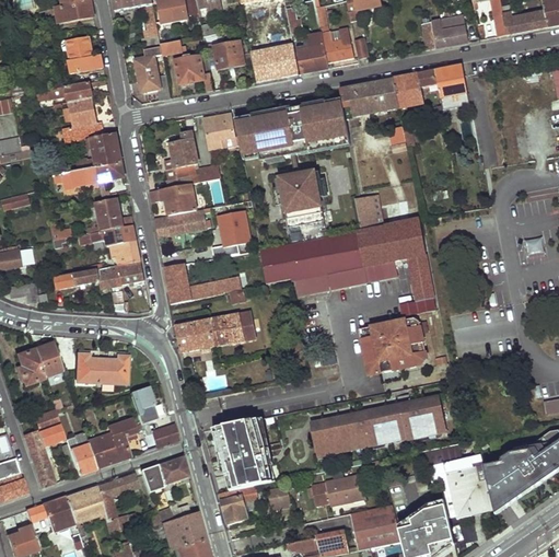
[(94,13),(92,0),(81,0),(63,3),(57,4),(60,21),(94,13)]
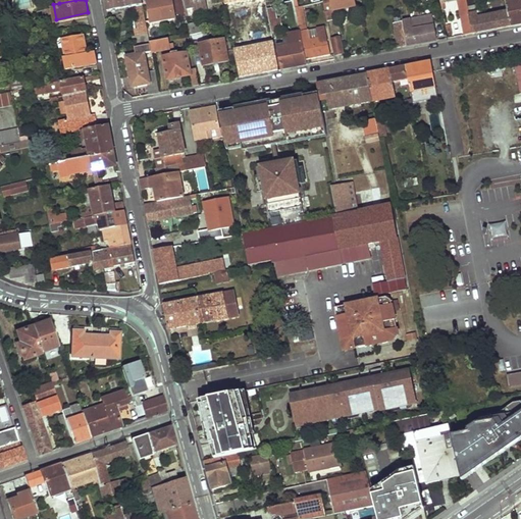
[(106,0),(108,9),(143,2),(143,0),(106,0)]
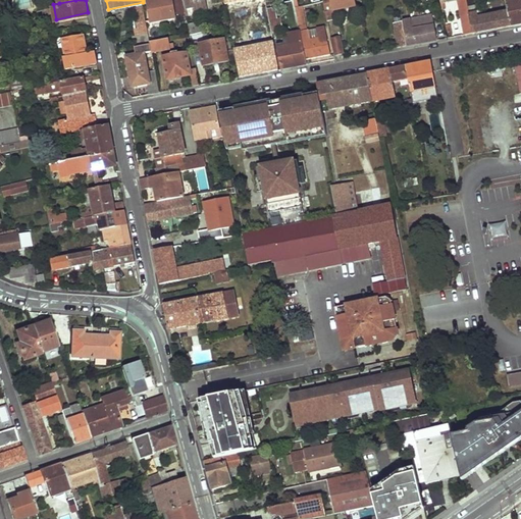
[(174,12),(176,16),(187,14),(186,8),(184,9),(181,0),(149,0),(152,16),(174,12)]
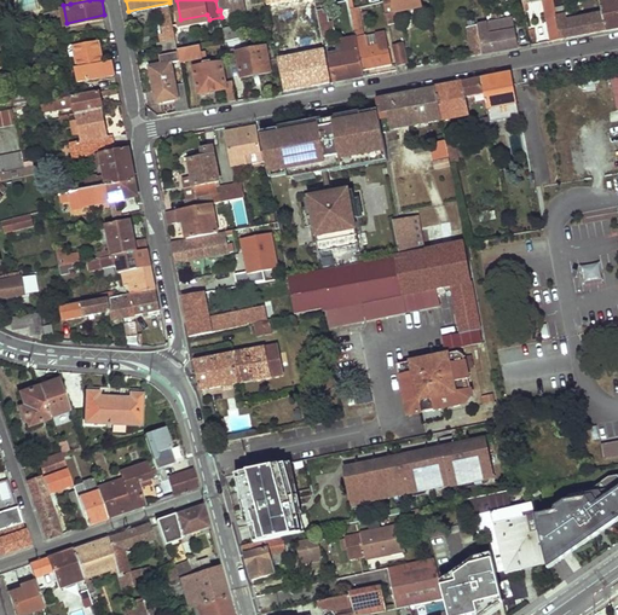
[(313,33),(316,44),(323,44),(318,21),(316,6),(315,0),(299,0),(300,7),(271,13),(278,53),(296,51),(294,38),(313,33)]
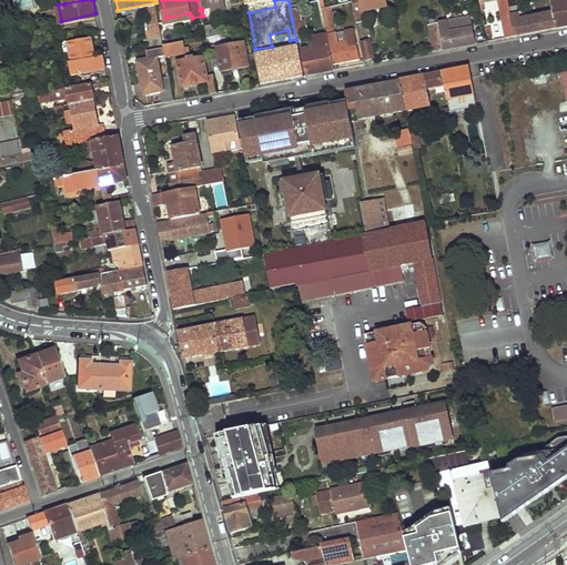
[(353,0),(357,20),(364,19),(361,9),(385,3),(384,0),(353,0)]
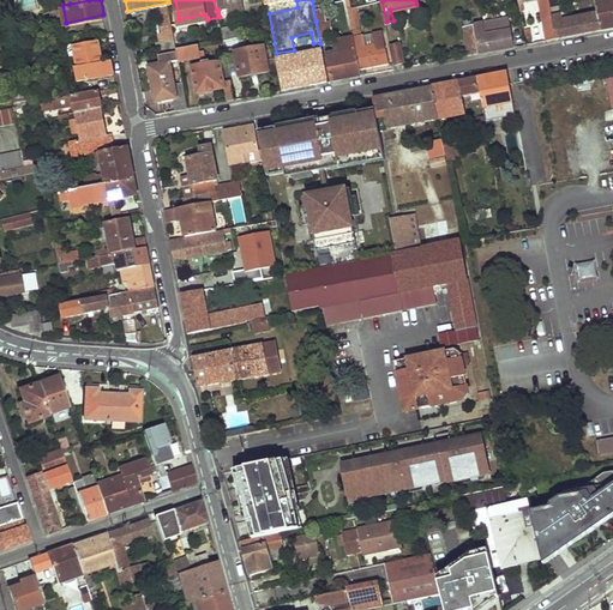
[(539,0),(546,36),(556,34),(551,12),(550,7),(548,0),(539,0)]
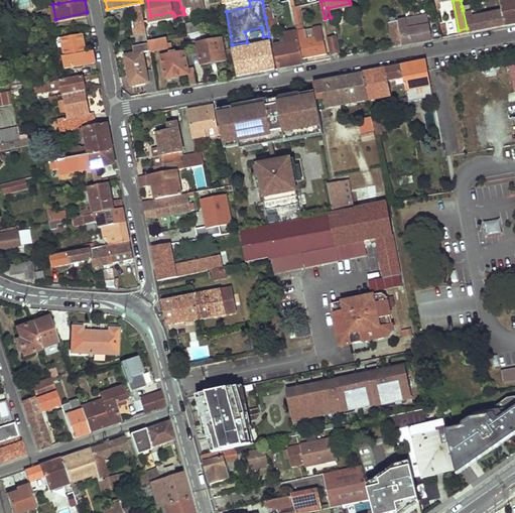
[(499,0),(499,2),(503,21),(514,19),(514,0),(499,0)]
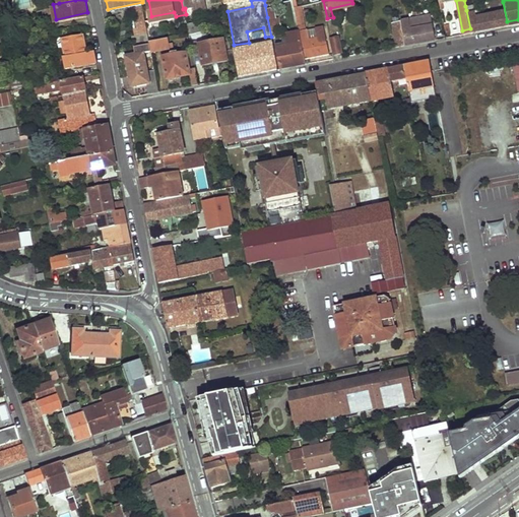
[(489,25),(507,21),(503,2),(466,10),(470,28),(489,25)]
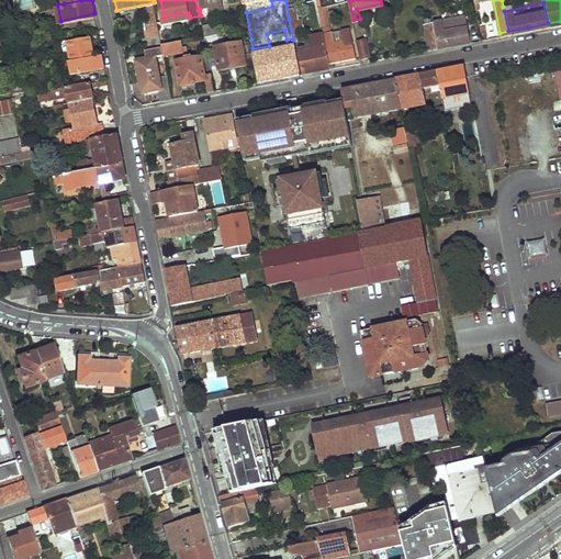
[(293,4),(287,6),(289,19),(295,18),(293,4)]
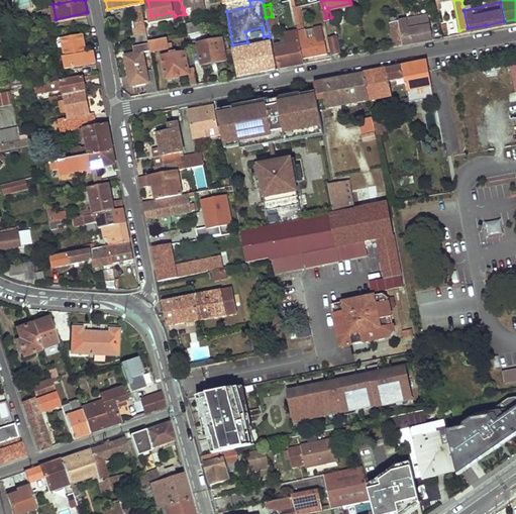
[(306,26),(305,27),(301,4),(293,5),(298,28),(303,56),(326,52),(321,24),(313,25),(315,35),(308,36),(306,26)]
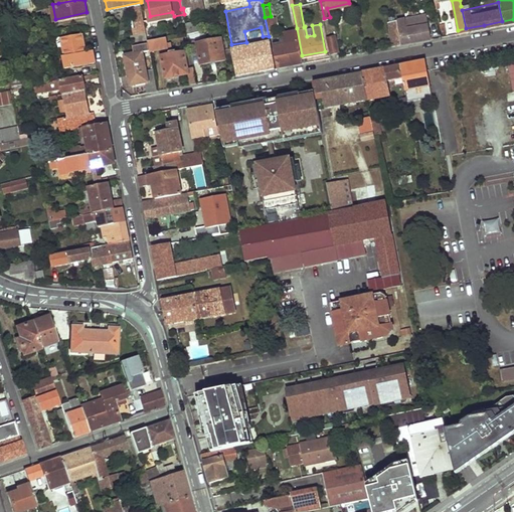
[(136,34),(132,34),(134,45),(148,42),(147,39),(143,14),(134,15),(136,34)]
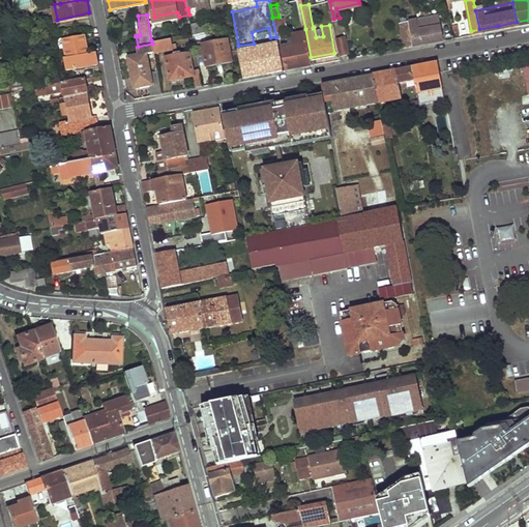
[(438,15),(399,22),(403,44),(429,39),(442,36),(438,15)]
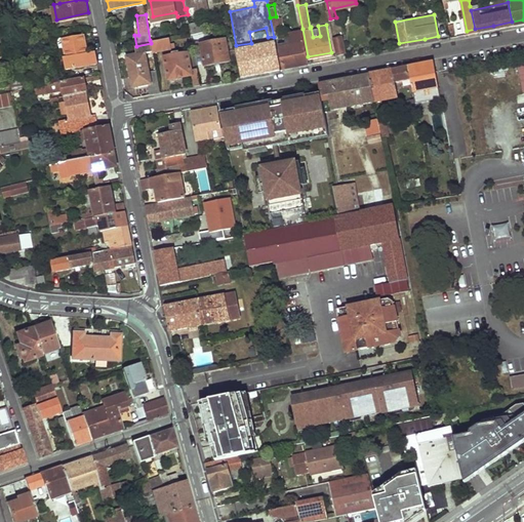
[(193,29),(202,27),(200,17),(191,19),(193,29)]
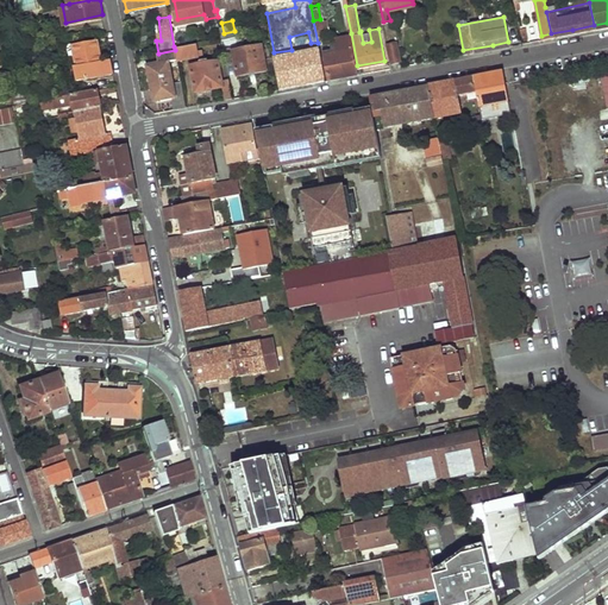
[(369,30),(361,31),(363,43),(371,42),(369,30)]
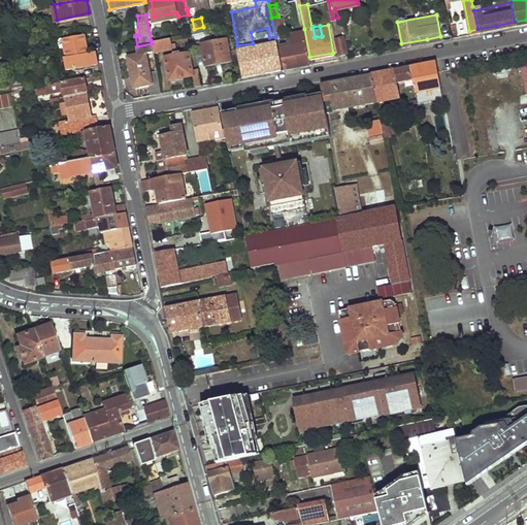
[(299,41),(280,45),(284,66),(295,64),(310,61),(309,57),(304,29),(297,30),(299,41)]
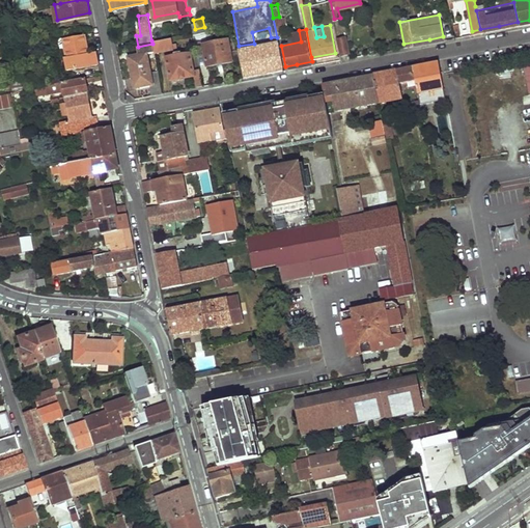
[(228,36),(203,40),(200,30),(193,31),(196,47),(203,45),(206,63),(231,59),(228,36)]
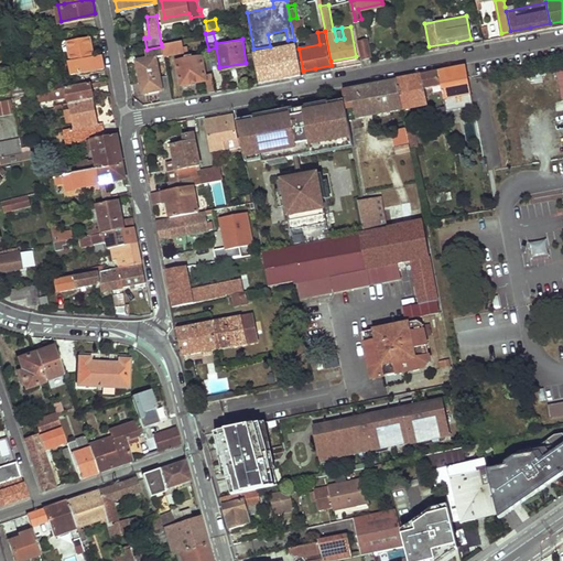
[(91,34),(68,39),(72,58),(96,54),(91,34)]
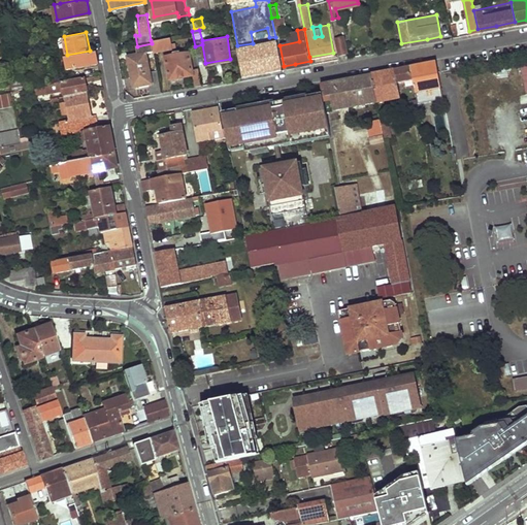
[(343,34),(334,35),(338,51),(347,50),(343,34)]
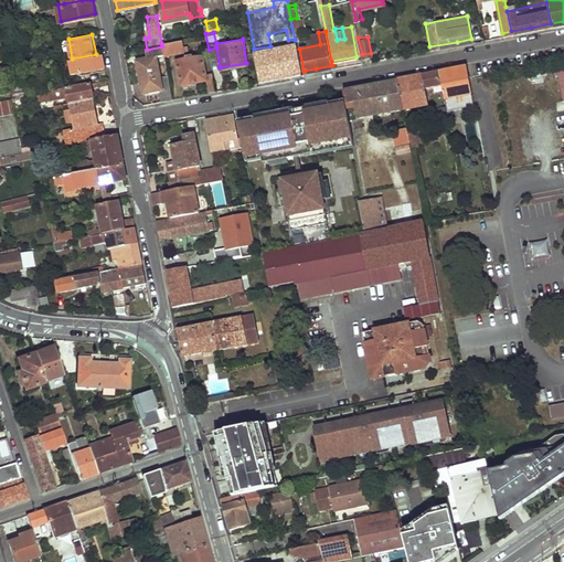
[(161,43),(162,46),(163,55),(184,50),(181,39),(161,43)]
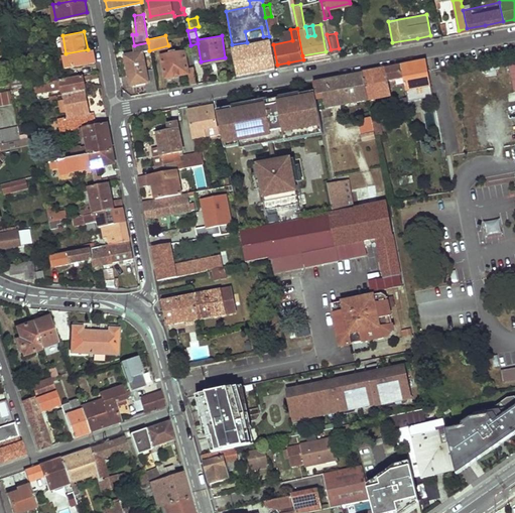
[(147,79),(143,51),(149,50),(148,42),(134,45),(135,50),(124,52),(130,82),(143,80),(145,90),(156,88),(154,78),(147,79)]
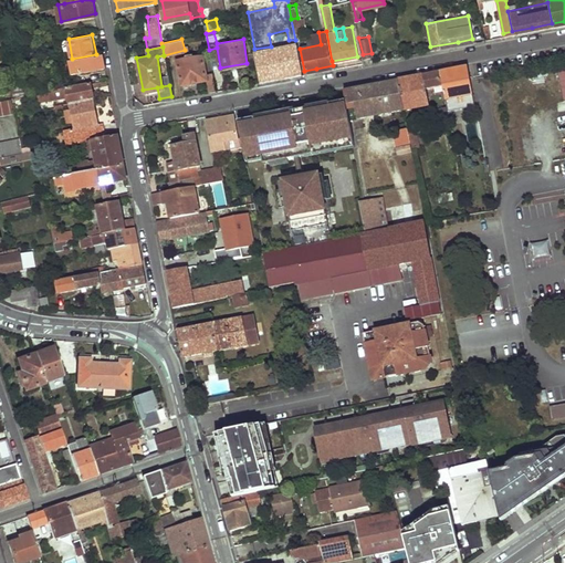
[(73,69),(73,72),(105,65),(103,52),(96,54),(72,59),(62,61),(64,70),(73,69)]
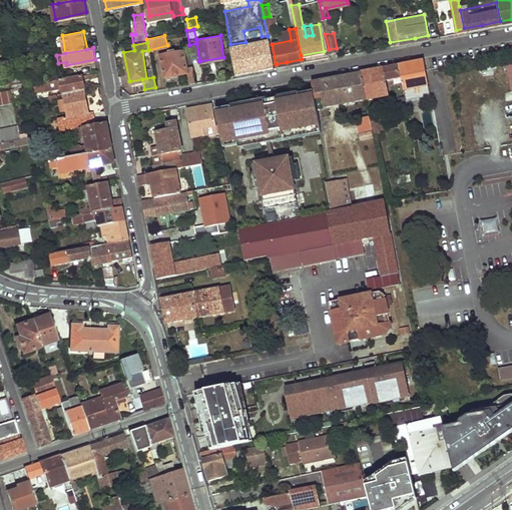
[(164,74),(185,71),(187,81),(195,79),(192,63),(186,64),(183,48),(159,53),(164,74)]
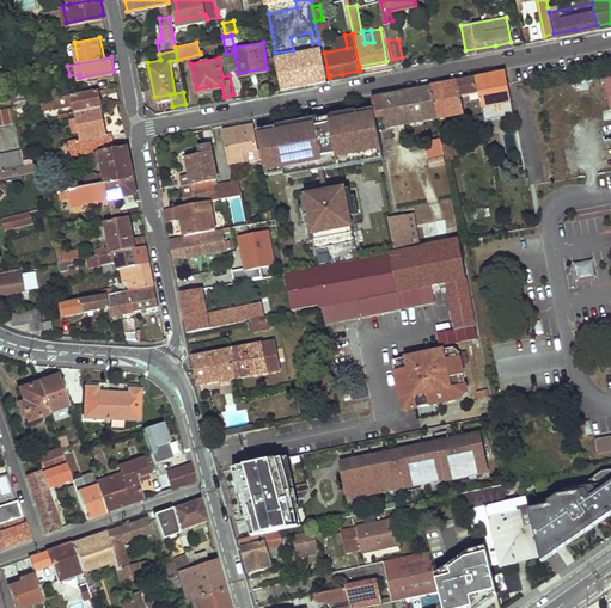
[(490,73),(476,75),(478,91),(482,109),(511,103),(505,69),(490,73)]
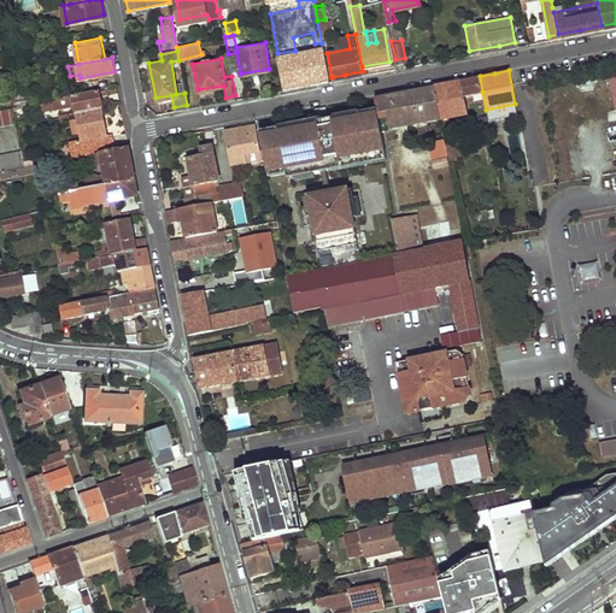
[(464,78),(461,80),(463,94),(482,92),(480,76),(464,78)]
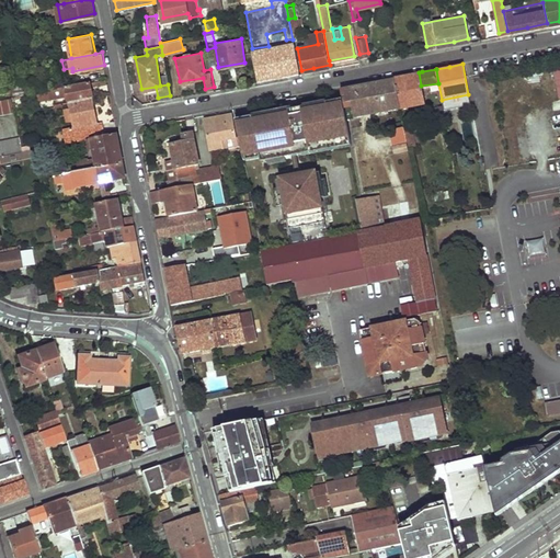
[(400,76),(393,77),(399,109),(425,103),(421,86),(419,72),(400,76)]
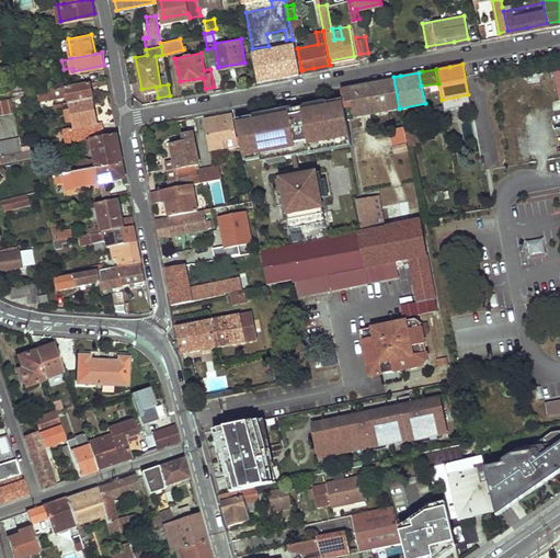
[(345,86),(340,87),(342,98),(345,118),(399,109),(393,77),(345,86)]
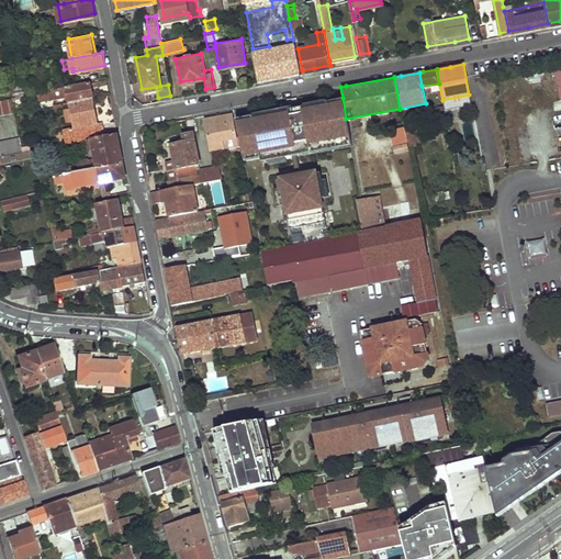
[(41,99),(67,94),(68,99),(92,94),(91,86),(107,82),(105,78),(30,92),(12,96),(13,101),(29,98),(29,100),(41,98),(41,99)]
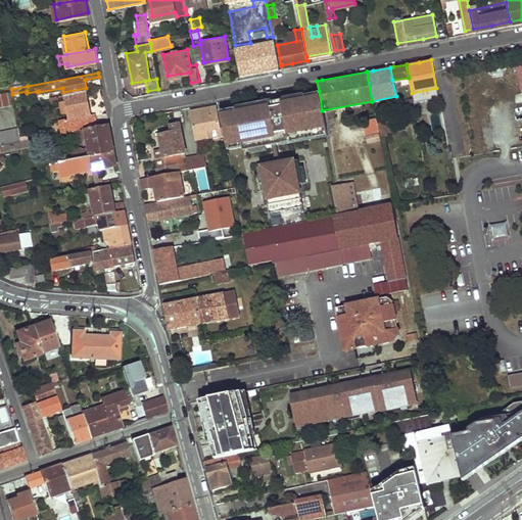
[(9,76),(11,89),(28,86),(24,74),(9,76)]
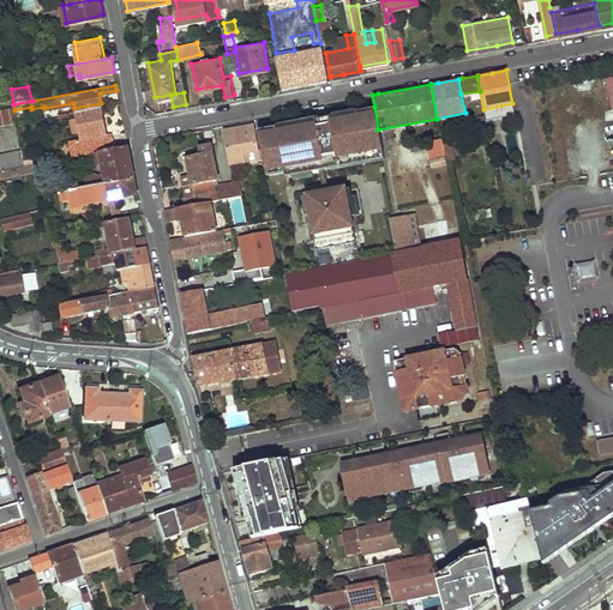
[(110,131),(106,132),(101,103),(74,108),(80,138),(71,140),(73,153),(80,152),(101,148),(101,149),(114,146),(110,131)]
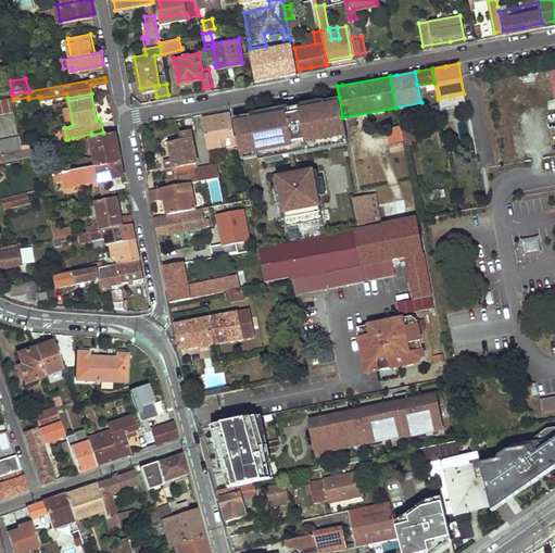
[(13,100),(12,95),(0,97),(0,111),(15,109),(13,100)]
